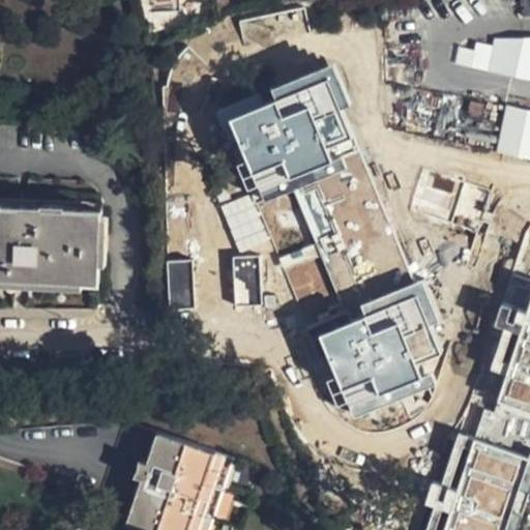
[(529,0),(519,0),(520,13),(529,12),(529,0)]
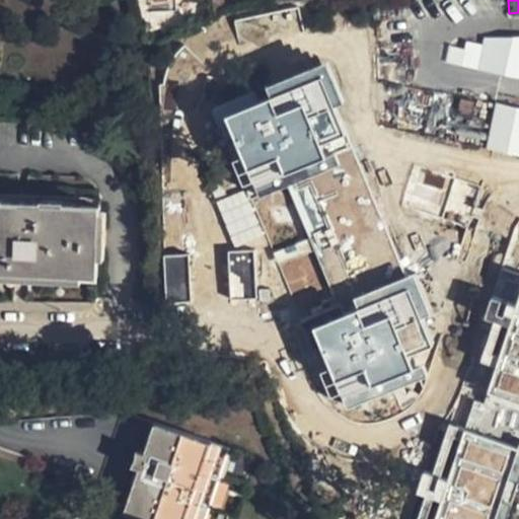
[(453,62),(518,75),(518,34),(484,36),(483,44),(466,42),(466,47),(455,46),(453,62)]
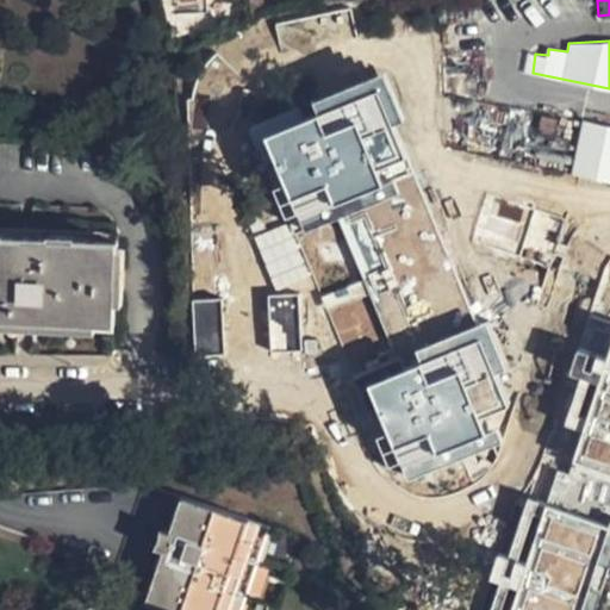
[(381,70),(249,124),(399,484),(497,448),(485,418),(508,409),(498,381),(515,378),(381,70)]
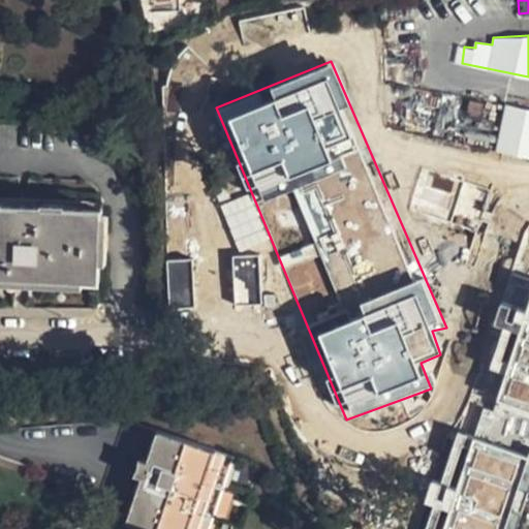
[(528,110),(505,104),(494,152),(528,159),(528,110)]
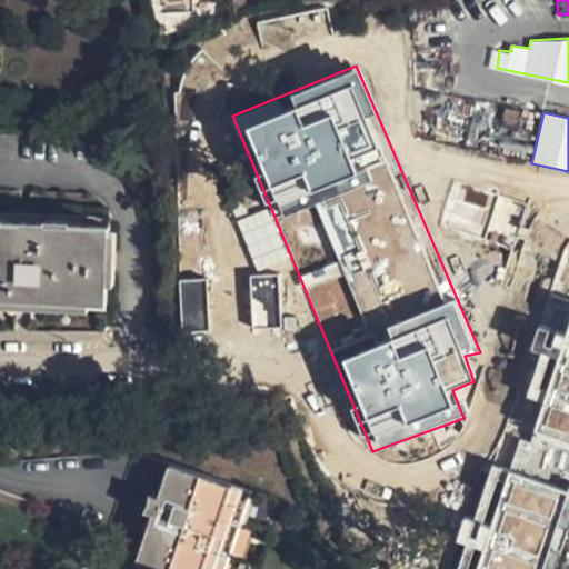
[(268,208),(236,221),(257,270),(288,258),(268,208)]
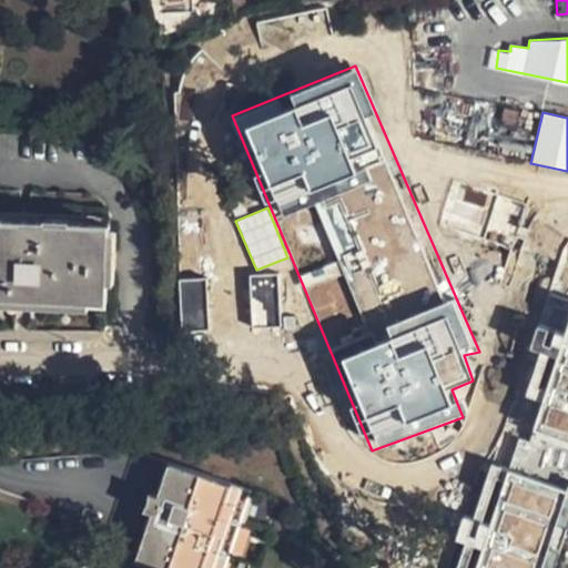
[(0,301),(105,306),(109,219),(0,213),(0,301)]
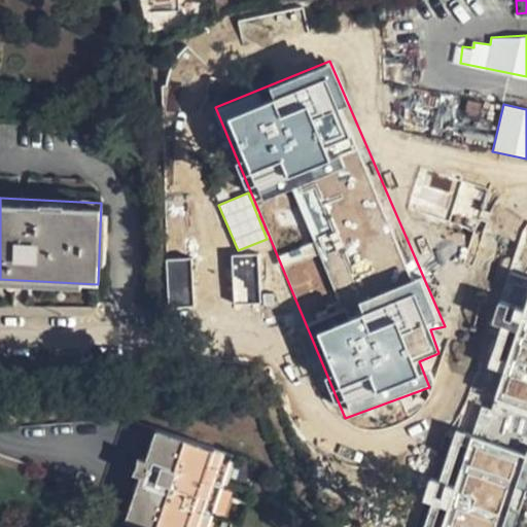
[(257,255),(231,256),(232,303),(258,303),(257,255)]
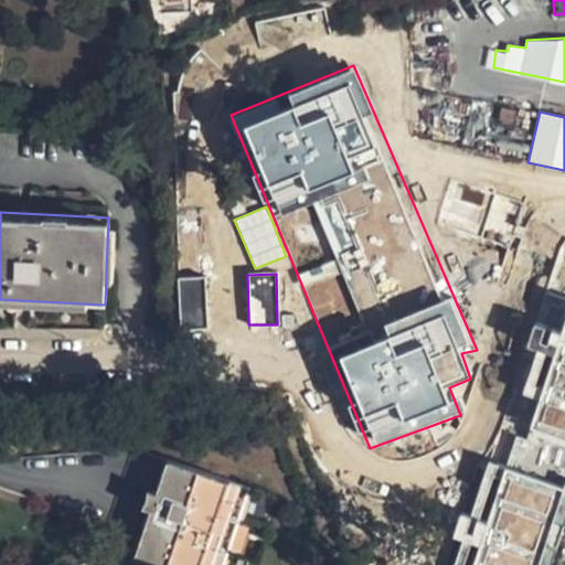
[(179,328),(206,328),(205,278),(178,278),(179,328)]
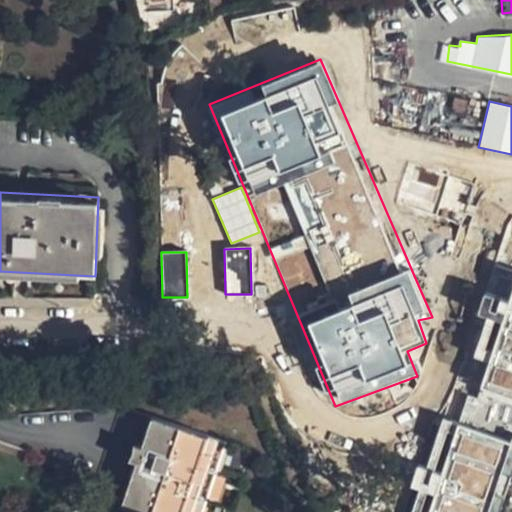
[(501,511),(511,481),(511,267),(496,261),(411,511),(501,511)]
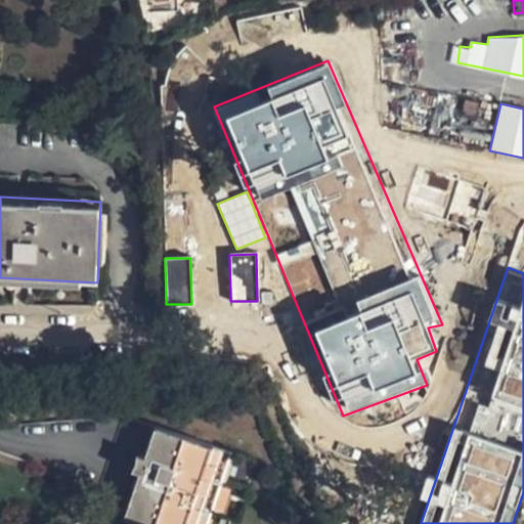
[(187,523),(214,446),(157,427),(146,456),(136,452),(131,469),(141,472),(125,517),(146,523),(187,523)]
